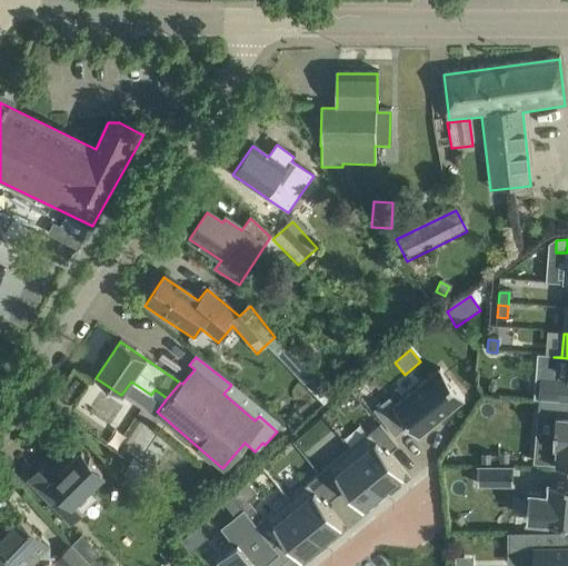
[(567,358),(554,357),(551,381),(540,381),(539,401),(567,404),(567,358)]
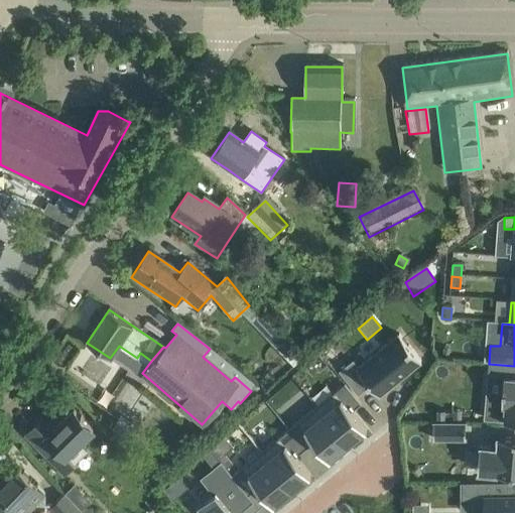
[(353,363),(340,373),(358,395),(369,386),(378,398),(420,364),(398,337),(358,369),(353,363)]
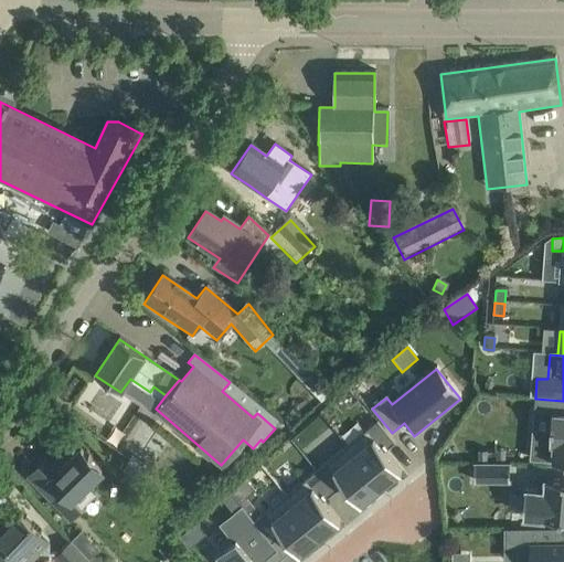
[(74,375),(62,392),(68,398),(82,380),(74,375)]
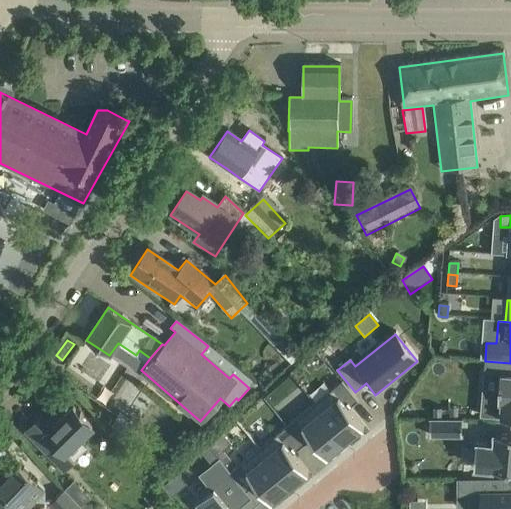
[(510,376),(500,375),(498,395),(482,394),(480,418),(510,420),(510,376)]
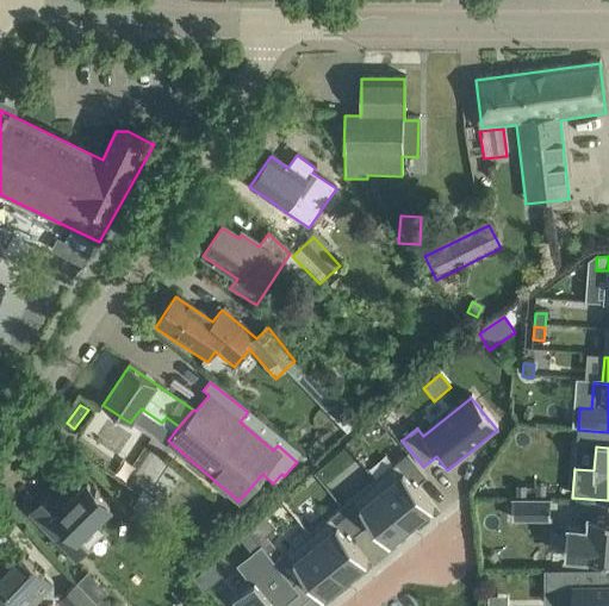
[(406,456),(374,482),(411,529),(433,511),(415,488),(426,479),(406,456)]
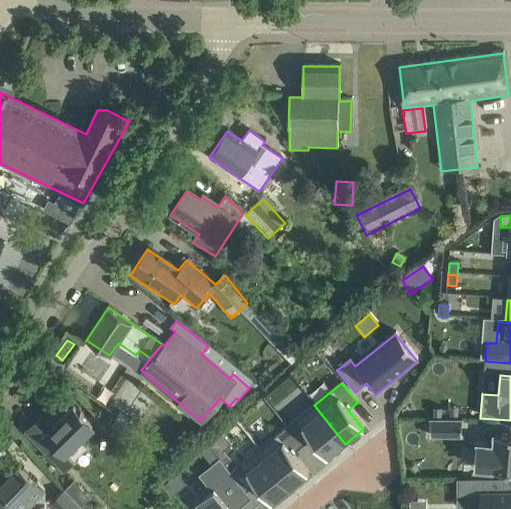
[(313,405),(286,428),(302,447),(311,440),(326,459),(345,444),(314,405),(313,405)]
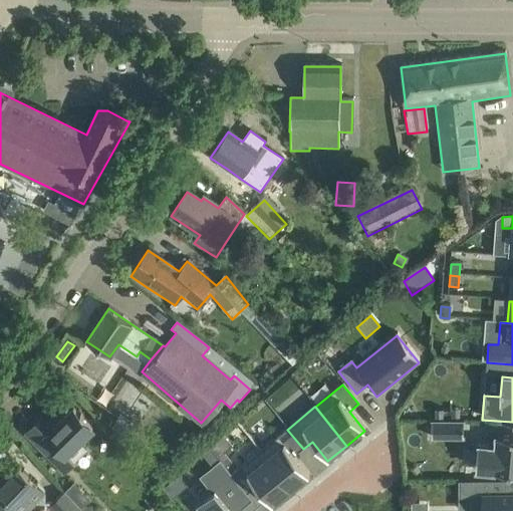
[(24,435),(38,449),(57,468),(64,475),(74,465),(67,458),(94,430),(80,416),(78,417),(72,411),(72,412),(74,414),(60,428),(57,426),(46,436),(35,425),(24,435)]
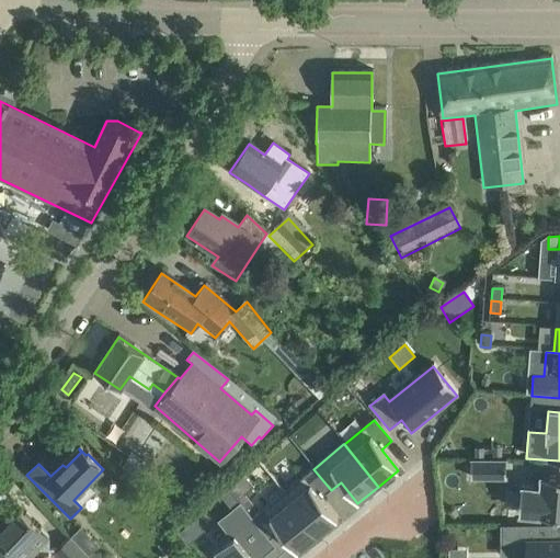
[(470,463),(470,480),(502,480),(502,463),(470,463)]
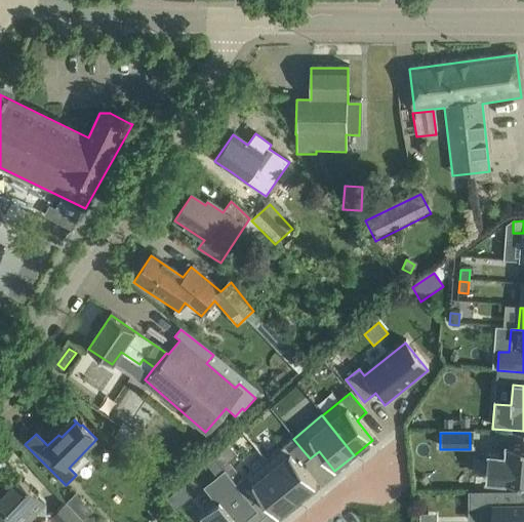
[(293,439),(265,463),(296,502),(316,486),(299,467),(310,458),(293,439)]
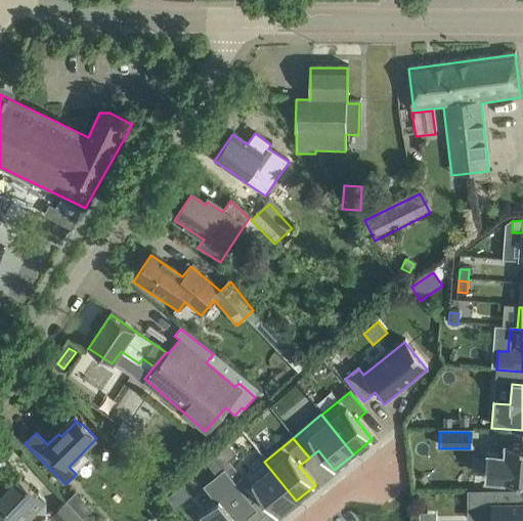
[(506,447),(505,458),(486,457),(484,480),(522,484),(522,446),(506,445),(506,447)]
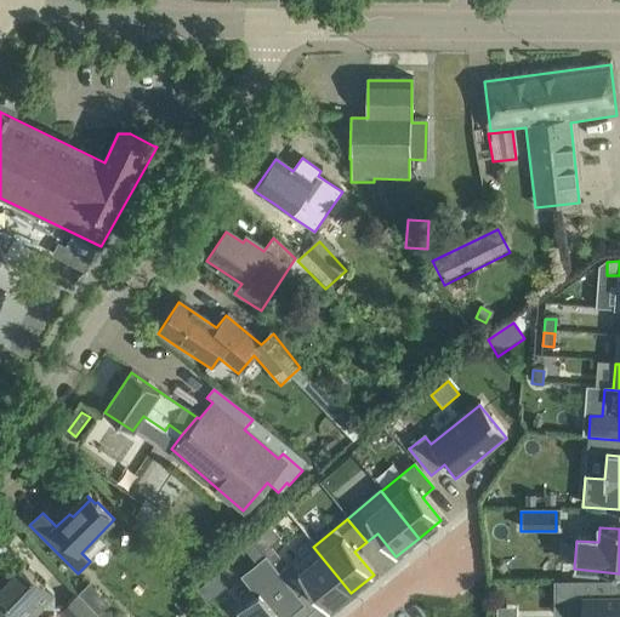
[(252,542),(244,549),(256,564),(265,556),(263,554),(252,542)]
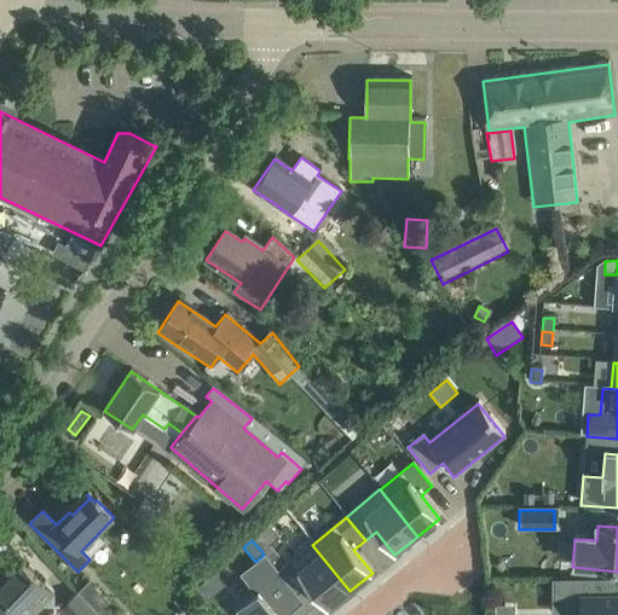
[(271,545),(263,552),(264,555),(270,562),(278,555),(271,545)]
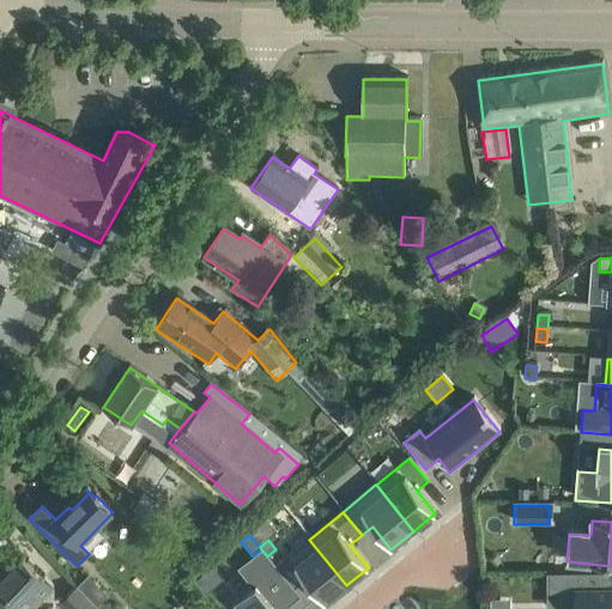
[(309,540),(276,566),(295,590),(306,580),(325,603),(346,585),(309,540)]
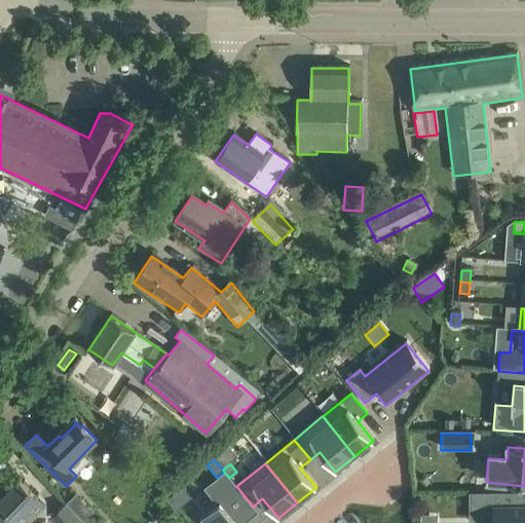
[(217,505),(200,518),(203,522),(246,522),(258,513),(253,507),(236,486),(229,478),(224,472),(217,478),(203,489),(217,505)]
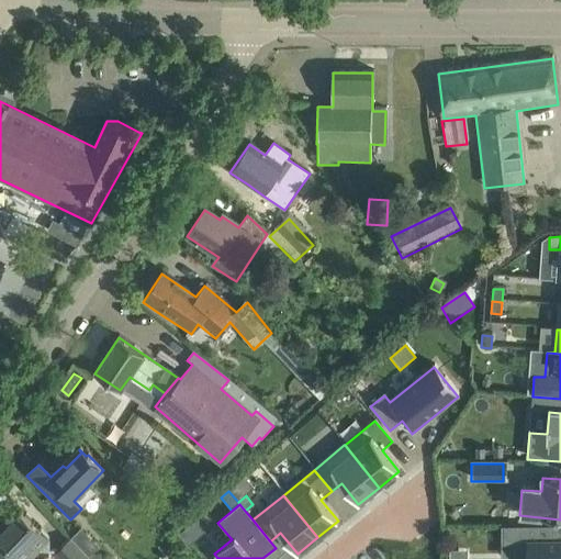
[(49,543),(43,535),(20,514),(2,533),(0,529),(0,558),(33,558),(38,554),(48,554),(49,543)]
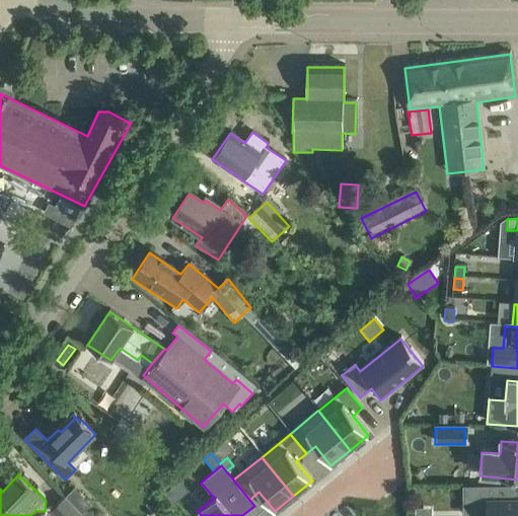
[(178,481),(163,494),(172,506),(189,493),(178,481)]
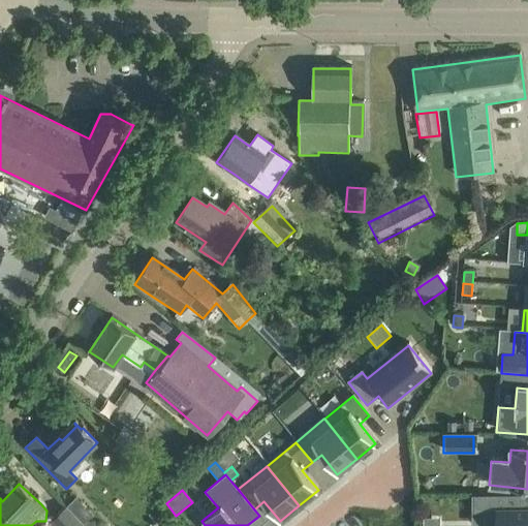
[(527,525),(527,511),(523,512),(523,496),(471,497),(471,516),(496,515),(496,525),(527,525)]
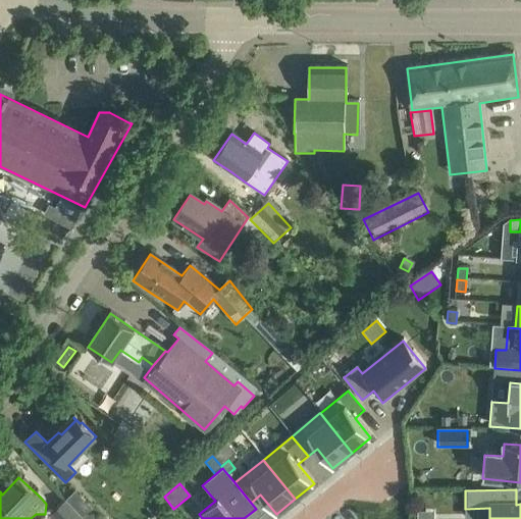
[(91,511),(73,494),(62,505),(76,518),(84,518),(91,511)]
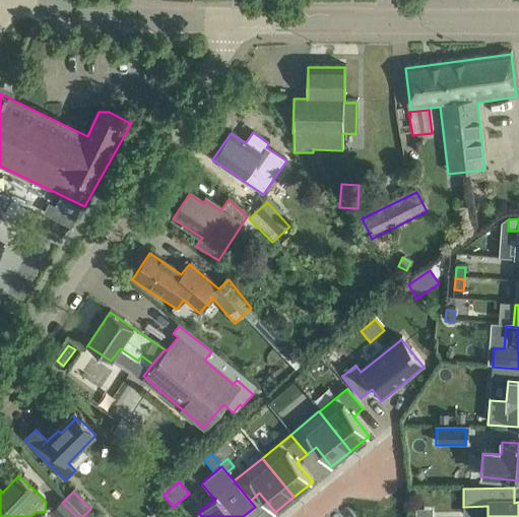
[(76,516),(62,503),(50,514),(52,516),(76,516)]
